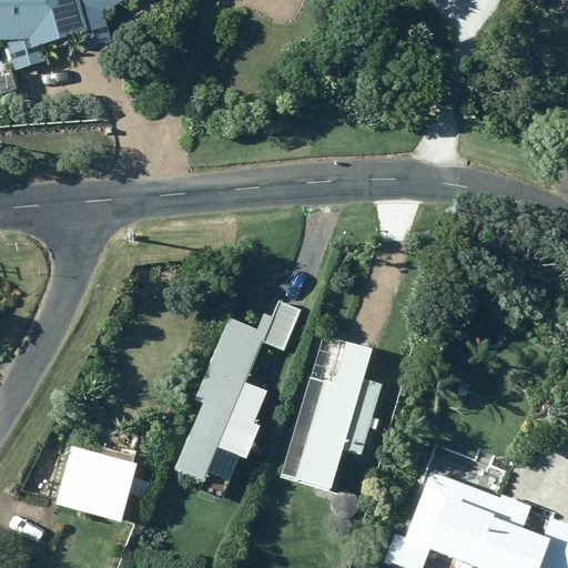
[(0,0),(0,38),(3,38),(13,70),(44,60),(40,44),(75,33),(80,51),(110,41),(101,12),(122,0),(125,0),(127,1),(128,0),(0,0)]
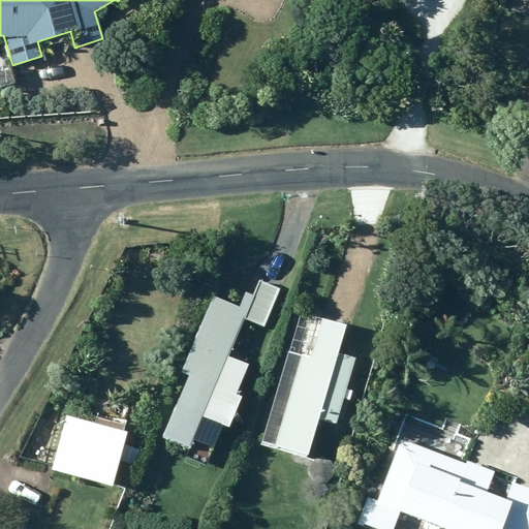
[(211,297),(179,372),(186,374),(160,436),(187,447),(200,416),(226,428),(240,397),(234,396),(247,365),(226,356),(242,318),(262,328),(278,290),(250,279),(238,308),(211,297)]
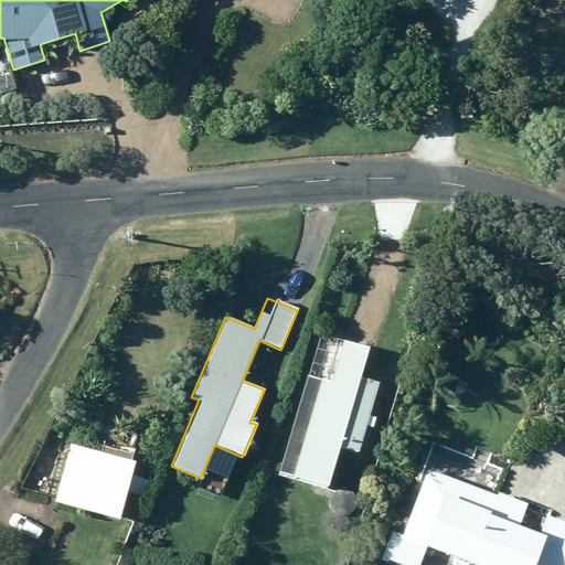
[(307,374),(277,473),(326,488),(338,446),(356,451),(377,383),(359,377),(366,348),(342,341),(329,382),(307,374)]
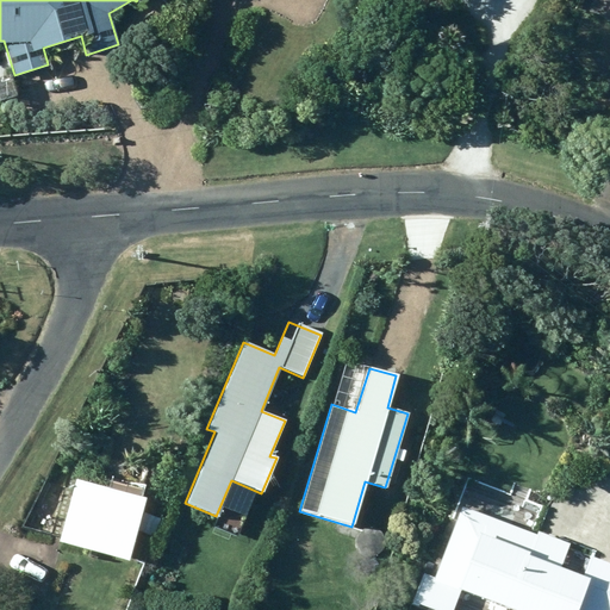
[(76,489),(60,549),(124,567),(142,508),(76,489)]
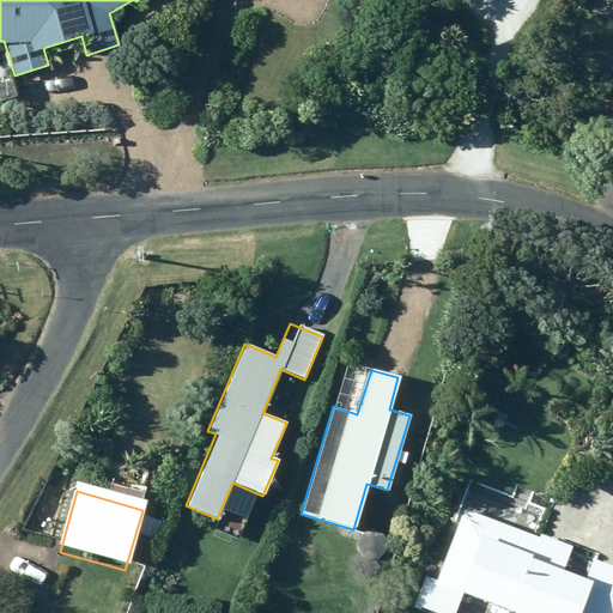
[(571,552),(465,509),(442,565),(487,583),(480,601),(510,612),(580,612),(593,583),(563,571),(571,552)]
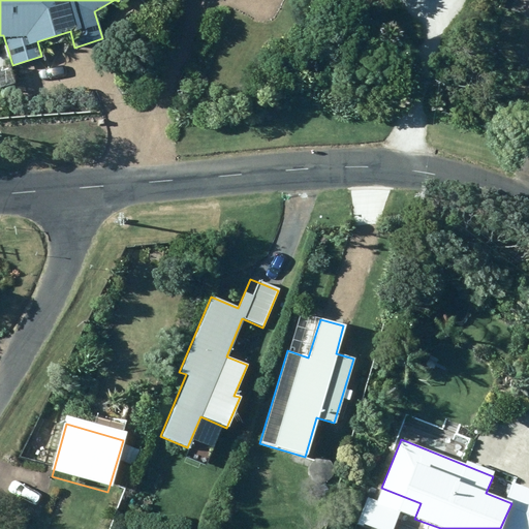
[(132,466),(138,450),(124,445),(119,460),(132,466)]
